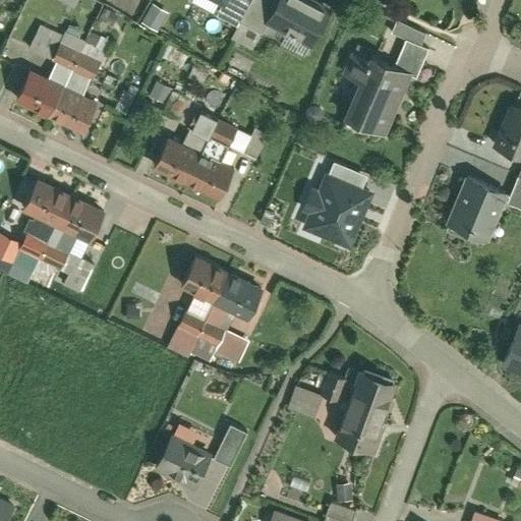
[(222,0),(223,0),(244,12),(246,9),(250,0),(222,0)]
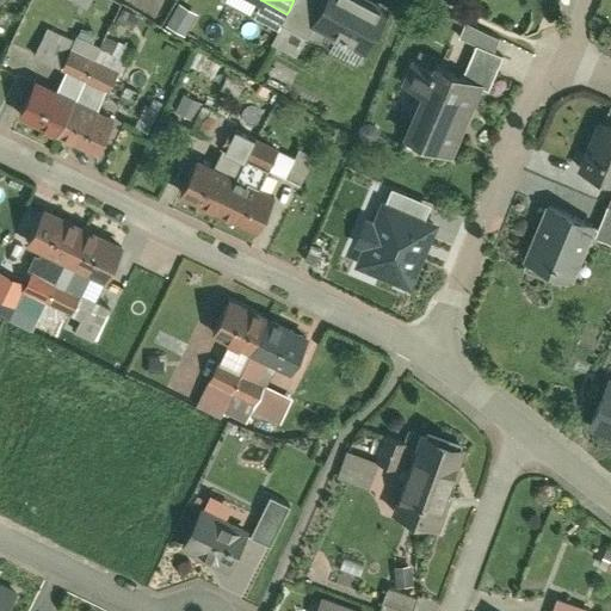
[(308,22),(319,0),(294,0),(289,11),(308,22)]
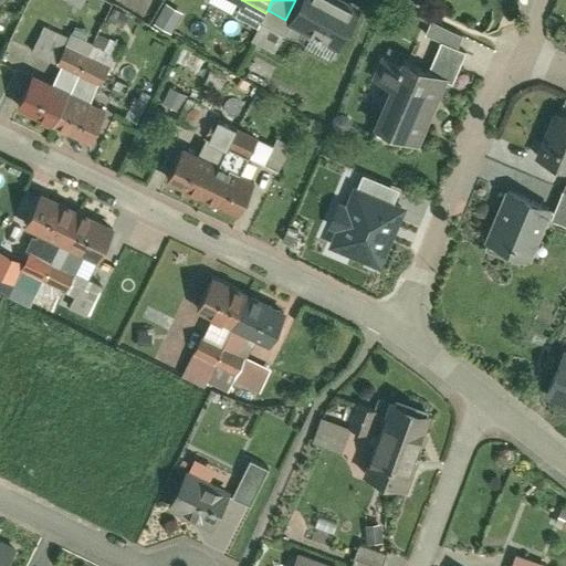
[(359,7),(347,0),(295,0),(285,20),(339,50),(359,7)]
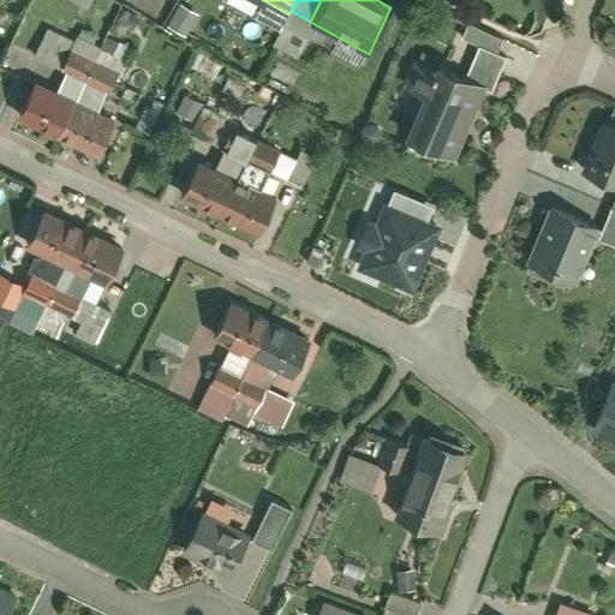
[(181,1),(168,24),(189,36),(202,13),(181,1)]
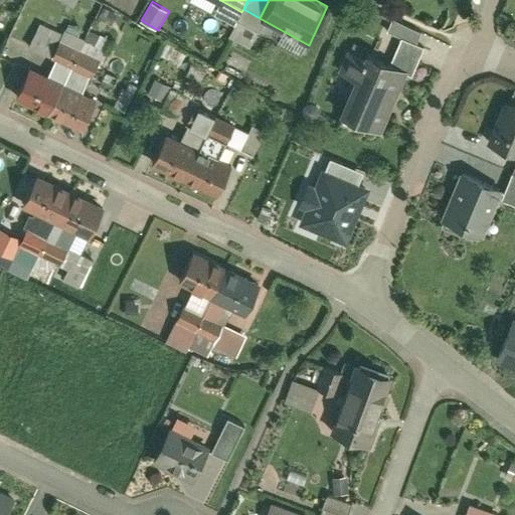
[(401,37),(417,43),(422,31),(389,17),(384,30),(391,32),(401,37)]
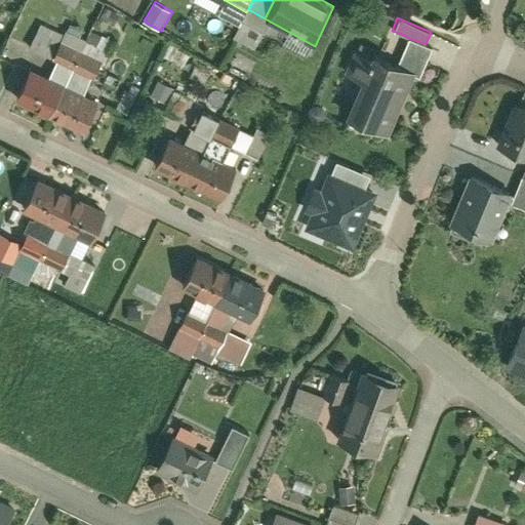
[(29,47),(53,59),(62,42),(65,35),(40,24),(29,47)]
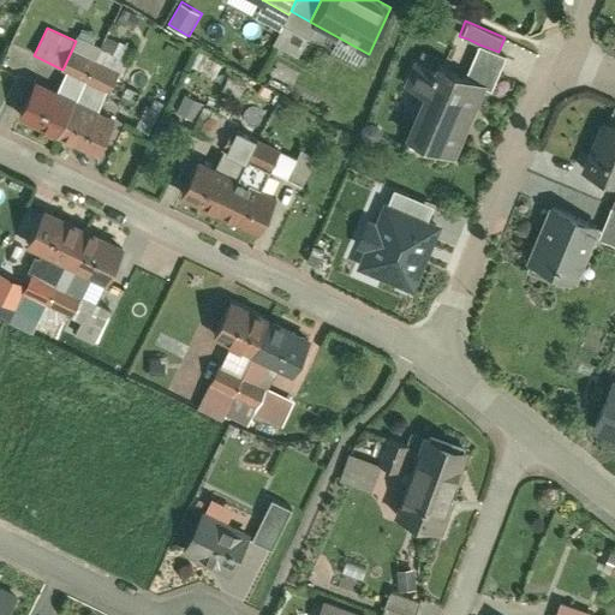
[(76,41),(72,49),(97,60),(102,47),(78,36),(76,41)]
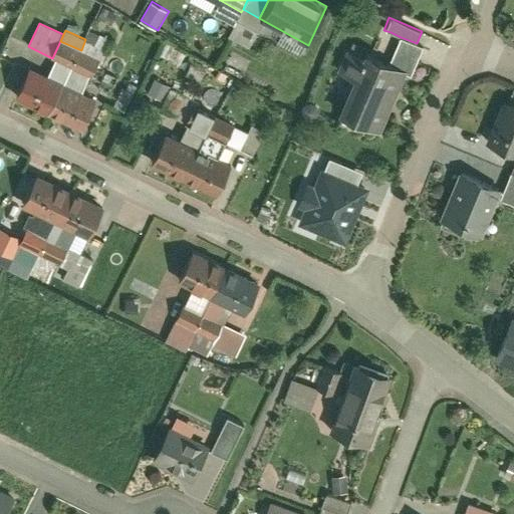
[(395,52),(401,37),(391,32),(383,48),(395,52)]
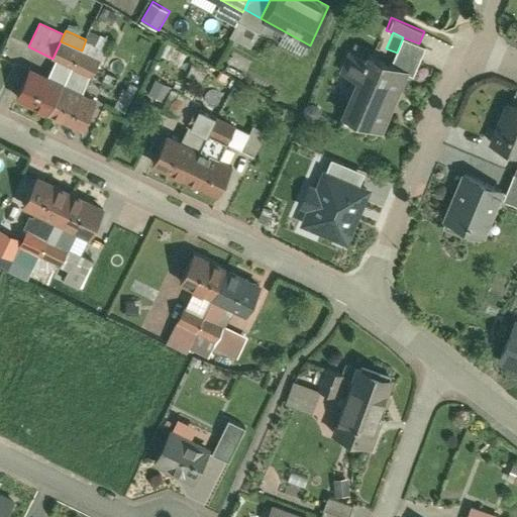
[(397,53),(393,62),(405,67),(416,72),(426,47),(419,43),(403,37),(397,53)]
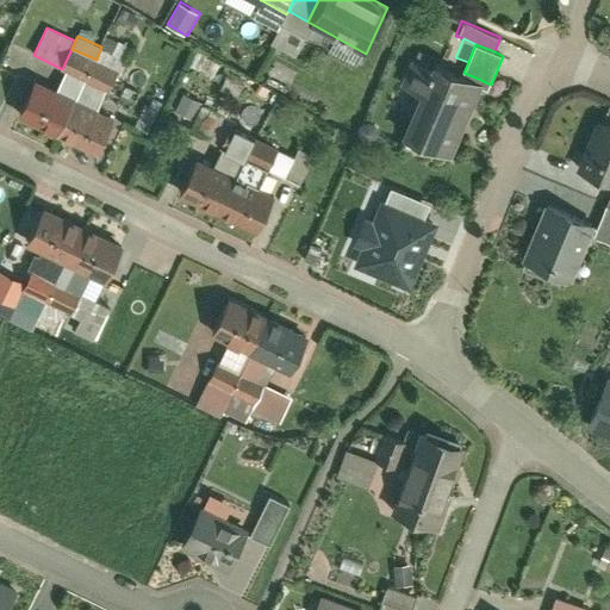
[(72,49),(62,69),(86,80),(109,91),(118,70),(97,60),(72,49)]
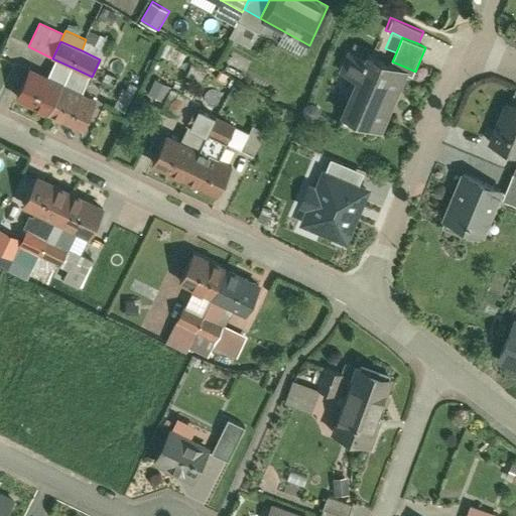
[(392,61),(368,51),(366,55),(349,48),(340,71),(344,73),(356,79),(348,99),(340,118),(376,133),(404,67),(392,61)]
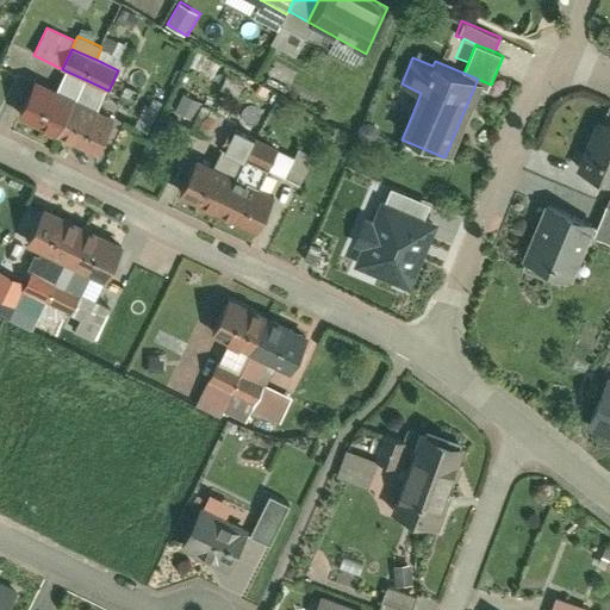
[(109,91),(86,80),(76,99),(99,110),(109,91)]
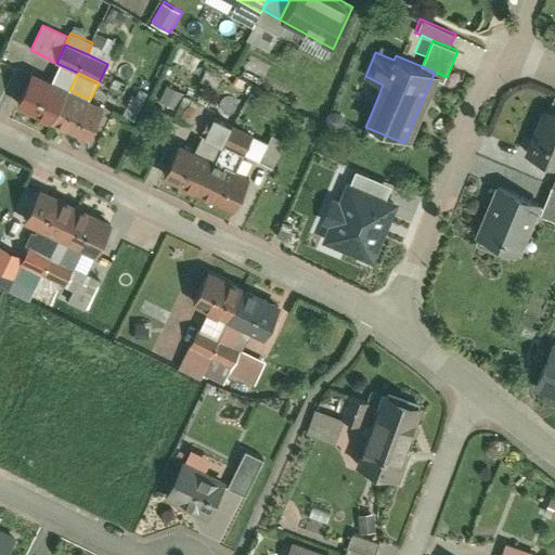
[(69,90),(34,74),(18,107),(90,140),(105,107),(90,100),(69,90)]
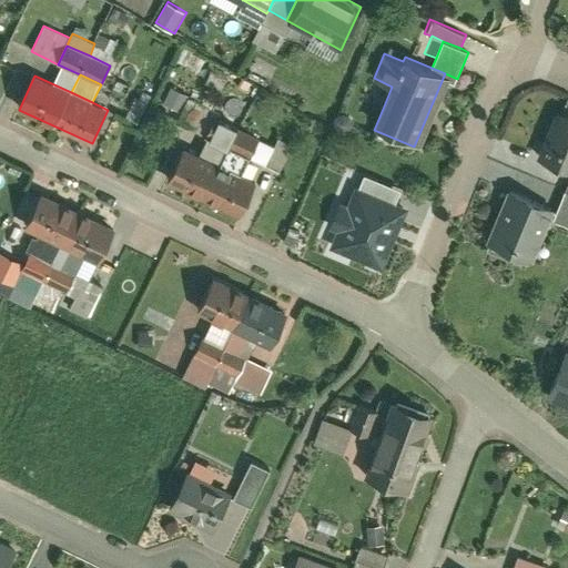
[(383,109),(392,87),(378,80),(368,102),(383,109)]
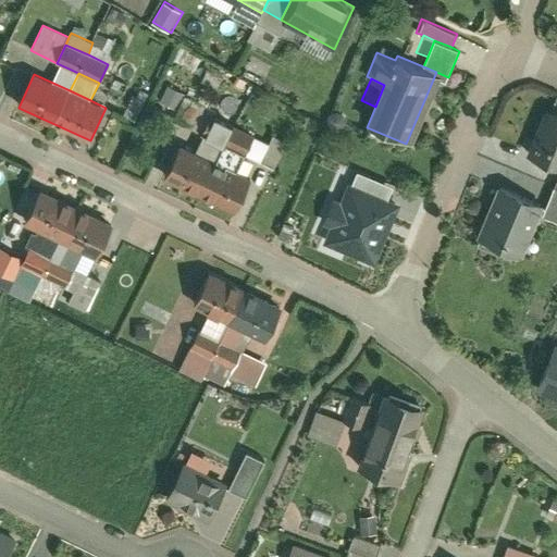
[(175,121),(202,134),(211,114),(213,110),(186,98),(175,121)]
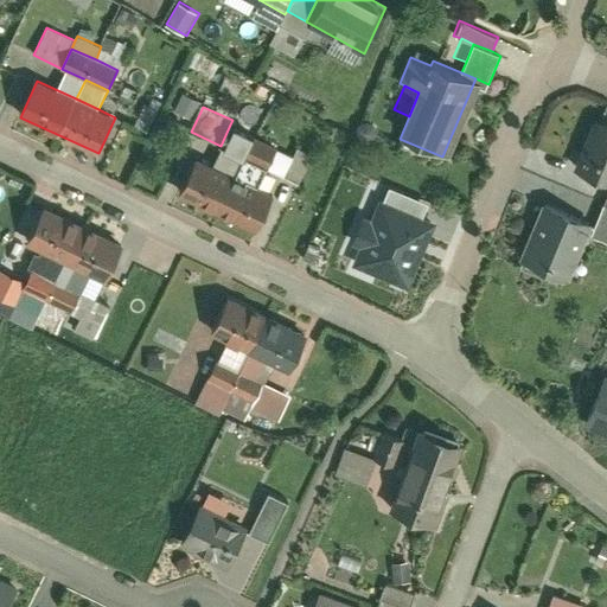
[(606,125),(594,120),(574,167),(606,180),(606,125)]
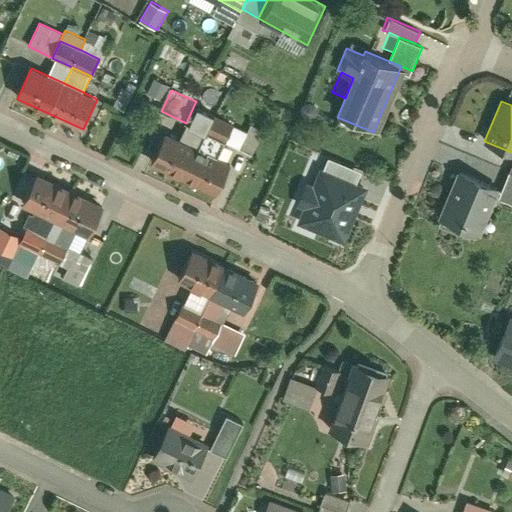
[(194,105),(186,123),(190,124),(207,132),(224,141),(233,123),(194,105)]
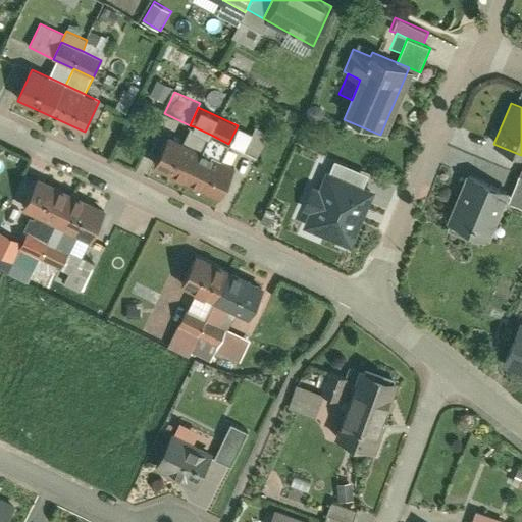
[(238,125),(228,144),(229,144),(245,151),(253,134),(238,125)]
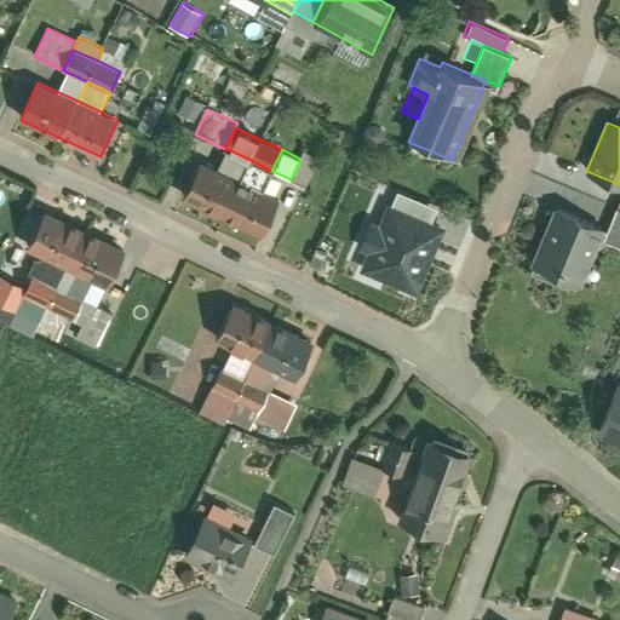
[(241,181),(251,160),(230,150),(220,171),(241,181)]
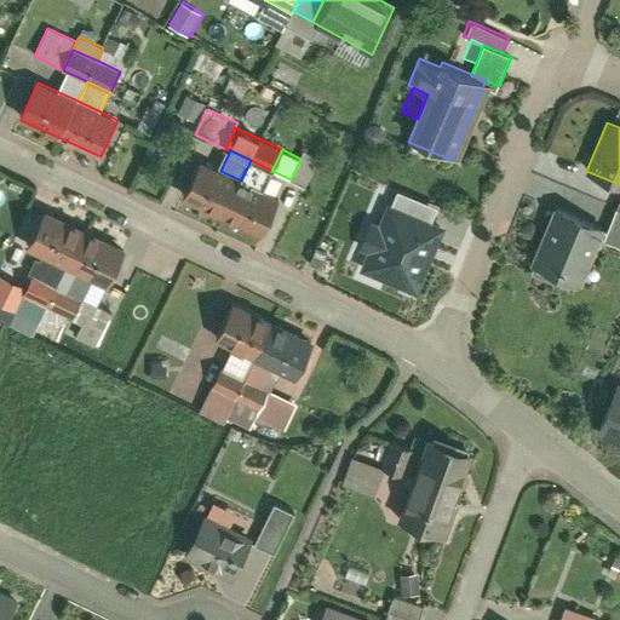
[(300,159),(291,179),(306,187),(320,158),(304,150),(300,159)]
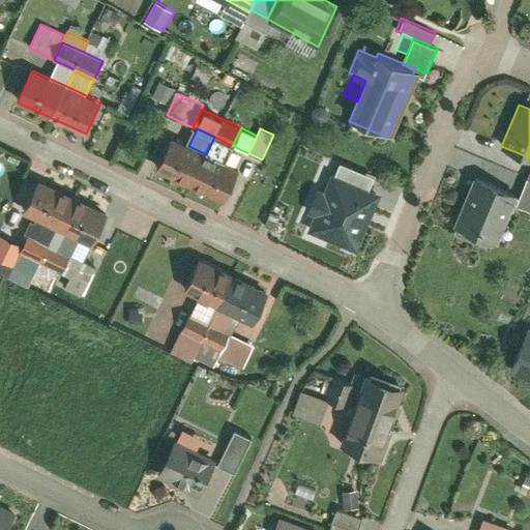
[(232,146),(214,137),(206,154),(225,163),(233,146),(232,146)]
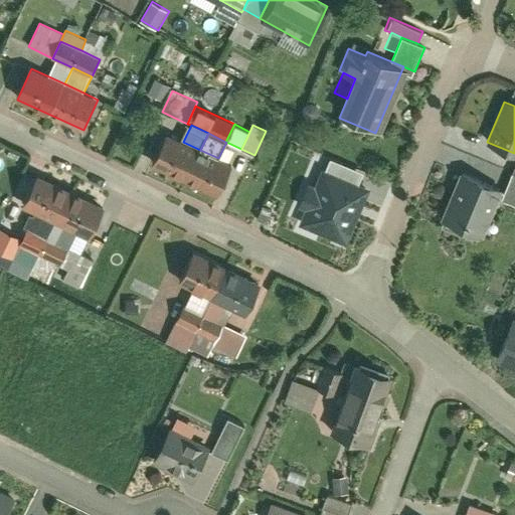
[(183,142),(166,134),(152,165),(217,195),(232,165),(218,158),(200,150),(183,142)]
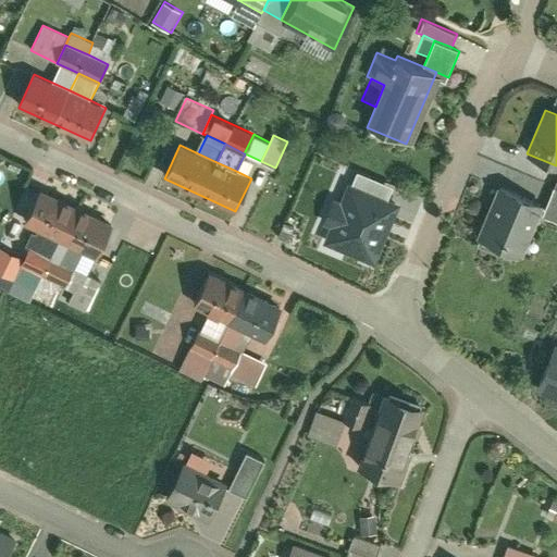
[(325,240),(374,262),(399,205),(387,199),(353,185),(349,184),(342,201),(334,198),(324,223),(332,225),(325,240)]
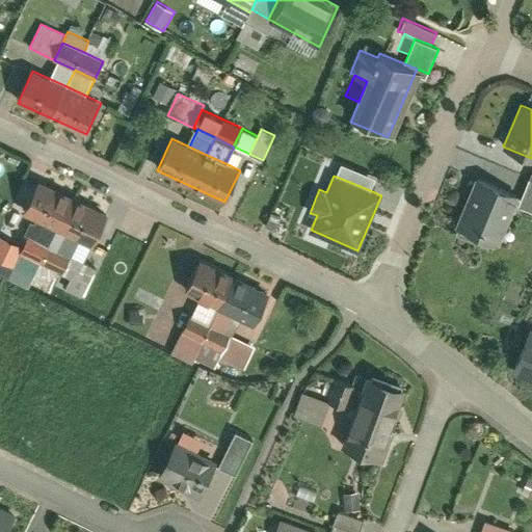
[(522,194),(476,176),(455,227),(500,245),(522,194)]
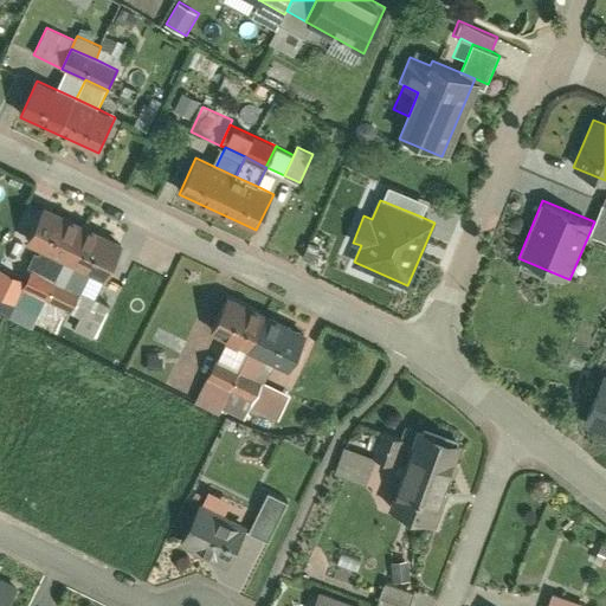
[(605,240),(605,204),(604,204),(592,234),(605,240)]
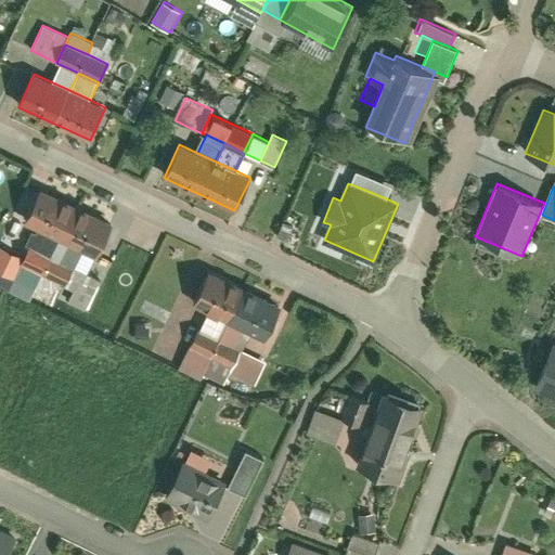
[(42,188),(25,223),(47,233),(76,247),(95,257),(113,221),(42,188)]
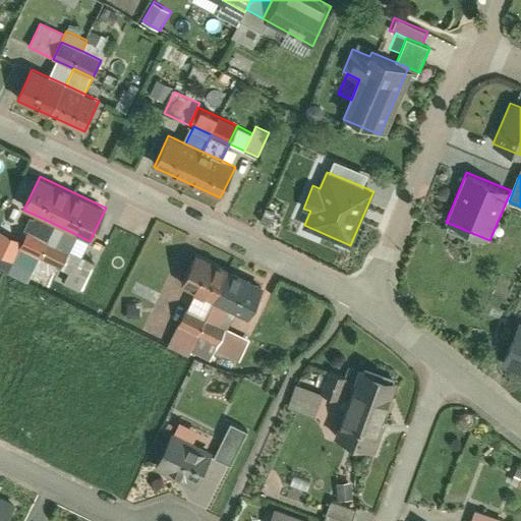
[(71,232),(44,219),(36,236),(63,249),(71,232)]
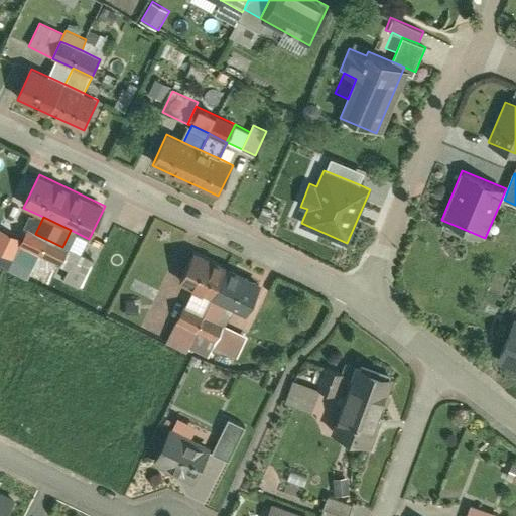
[(0,240),(7,245),(14,231),(3,225),(0,231),(0,240)]
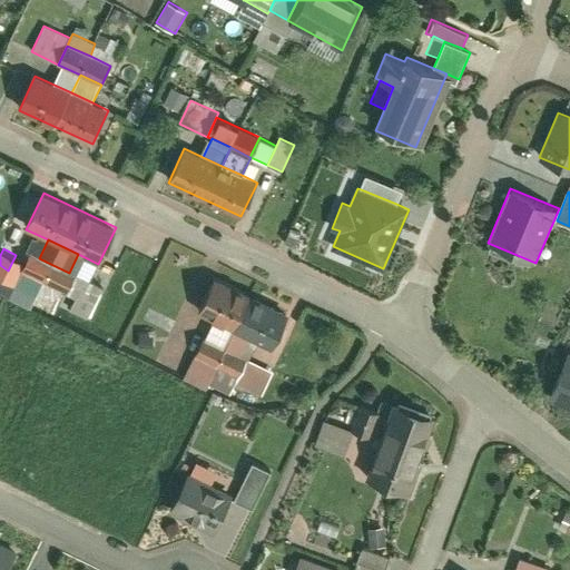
[(76,276),(69,273),(39,258),(29,277),(67,295),(76,276)]
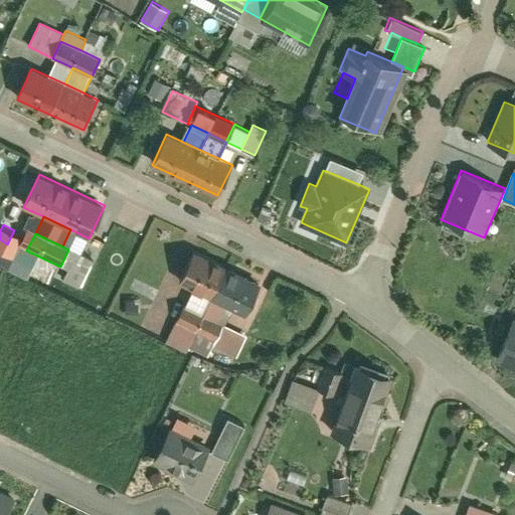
[(68,248),(68,249),(60,267),(68,271),(62,283),(79,291),(95,261),(68,248)]
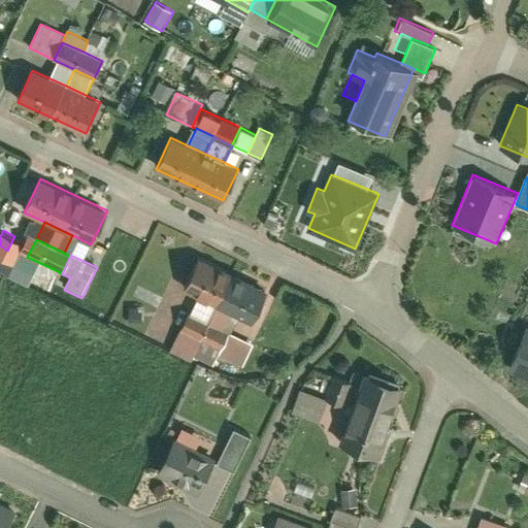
[(267,288),(199,256),(183,291),(197,298),(215,306),(238,317),(251,323),(267,288)]
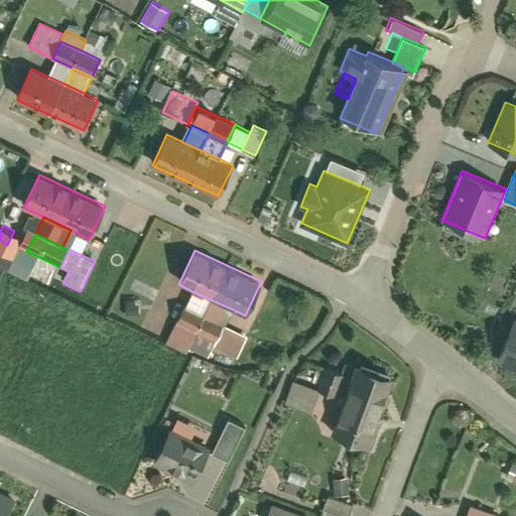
[(184,308),(202,316),(210,299),(192,291),(184,308)]
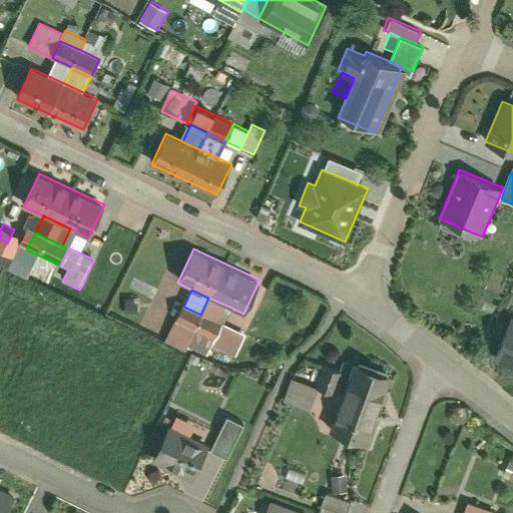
[(223,326),(231,308),(208,298),(200,315),(223,326)]
